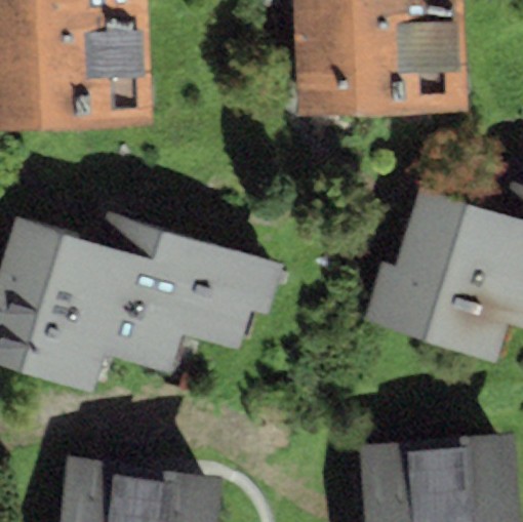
[(147,0),(0,0),(0,130),(154,123),(147,0)]
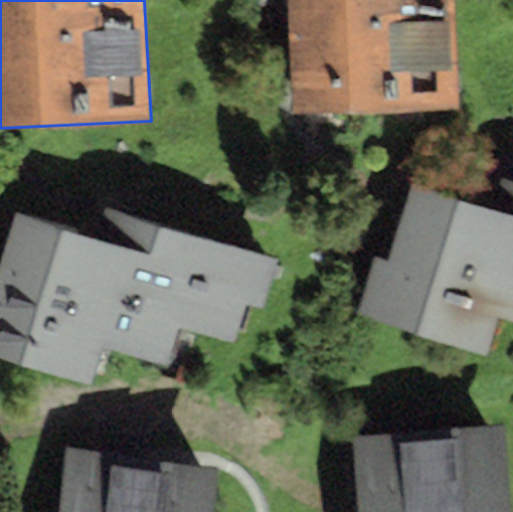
[(453,0),(287,0),(292,117),(458,111),(453,0)]
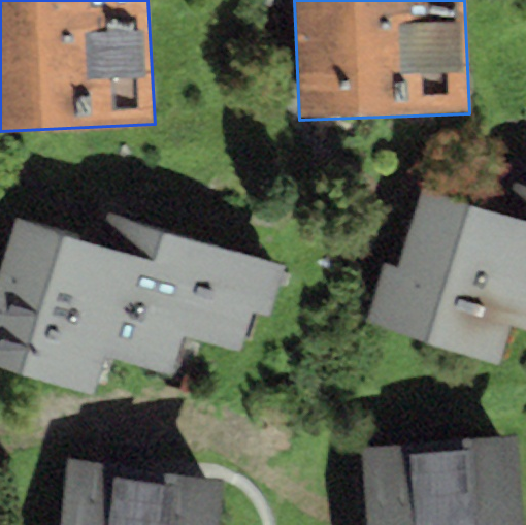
[(504,212),(424,189),(399,269),(385,264),(366,324),(500,365),(513,324),(525,327),(525,185),(514,182),(504,212)]
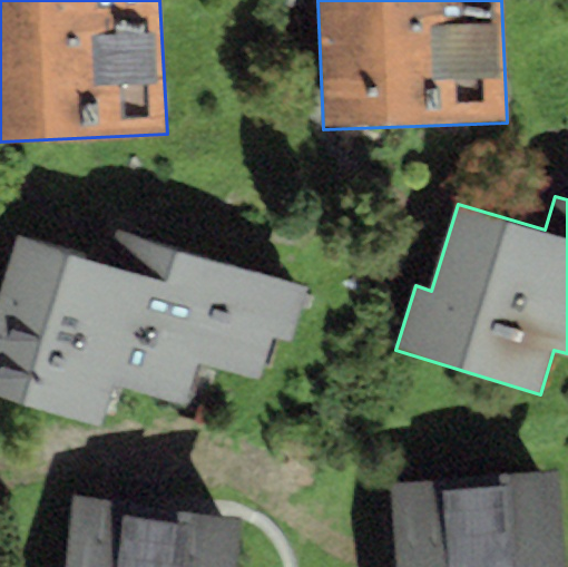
[(107,264),(17,236),(0,289),(0,399),(100,430),(115,383),(185,404),(198,359),(257,377),(270,338),(293,344),(310,290),(118,231),(107,264)]
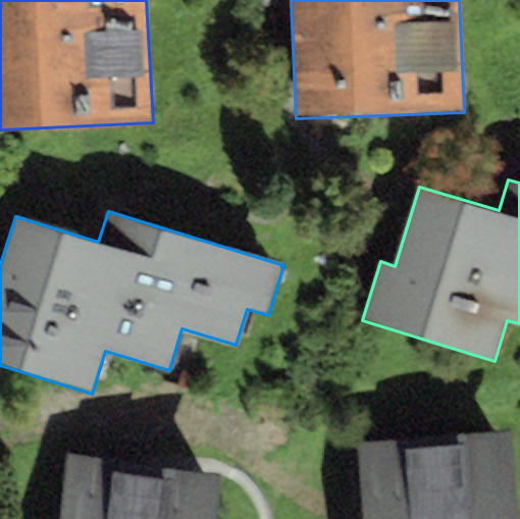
[(518,518),(511,434),(355,447),(361,518),(518,518)]
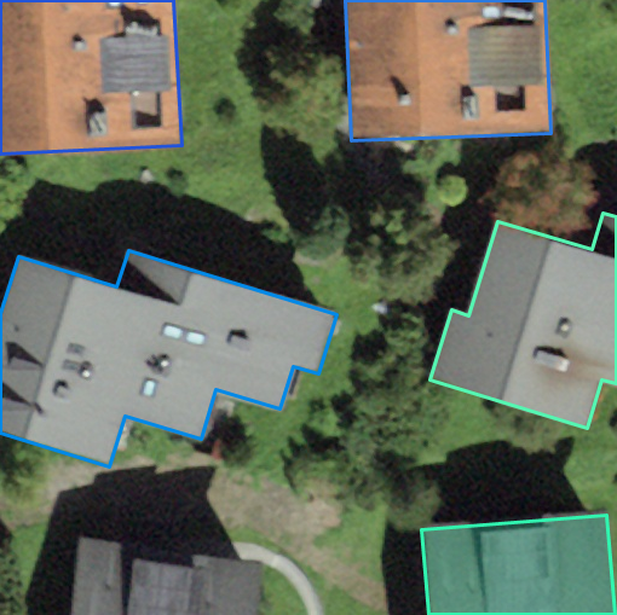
[(257,614),(263,566),(79,544),(69,614),(257,614)]
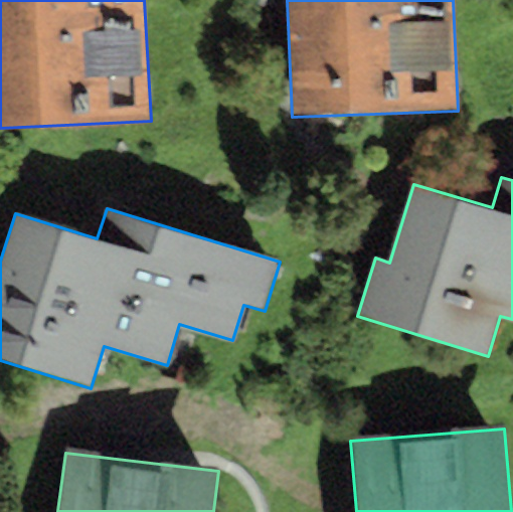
All buildings are outlined.
